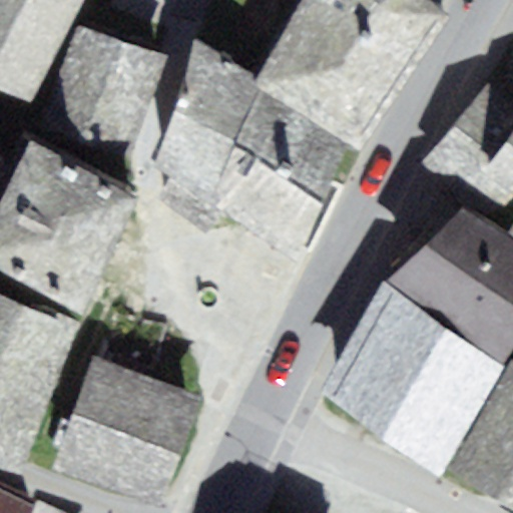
[(0,0),(0,84),(30,102),(84,0),(0,0)]
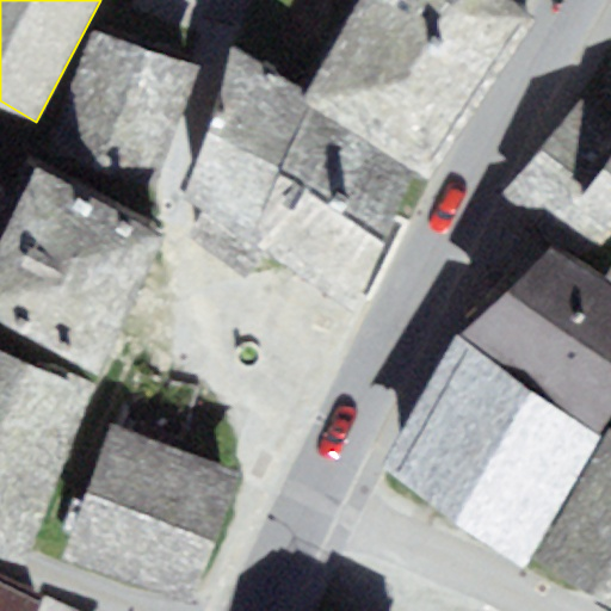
[(309,90),(302,102),(310,107),(415,174),(430,184),(542,24),(507,0),(352,0),(338,24),(349,30),(309,90)]
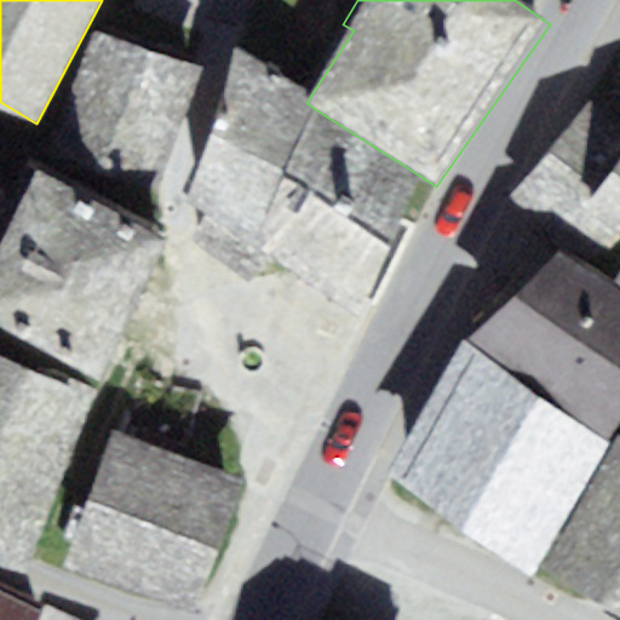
[(159,187),(197,70),(95,33),(51,149),(159,187)]
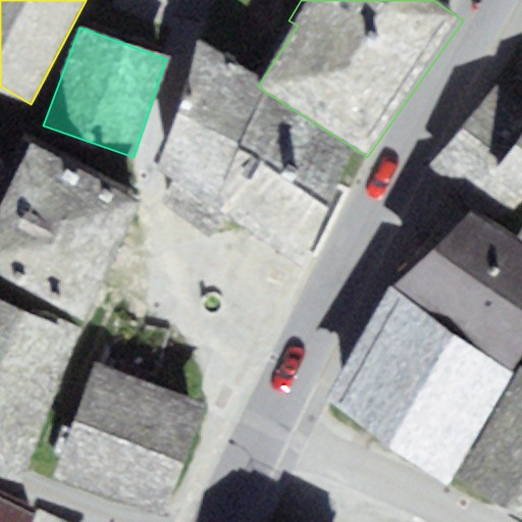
[(219,213),(265,92),(258,87),(264,76),(200,43),(159,170),(219,213)]
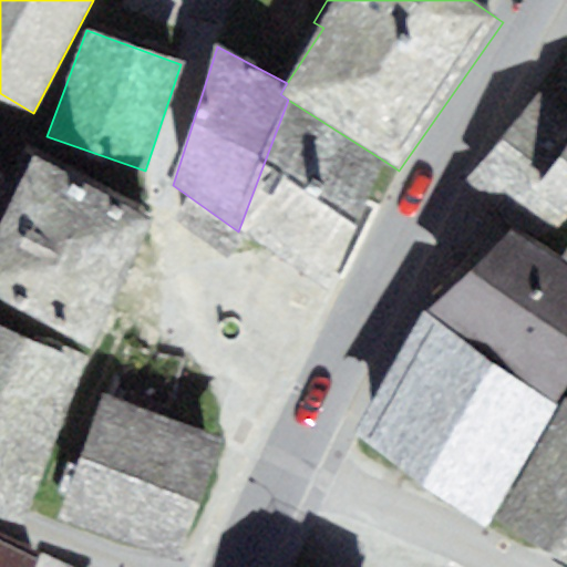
[(566,112),(543,96),(466,182),(547,240),(566,216),(566,112)]
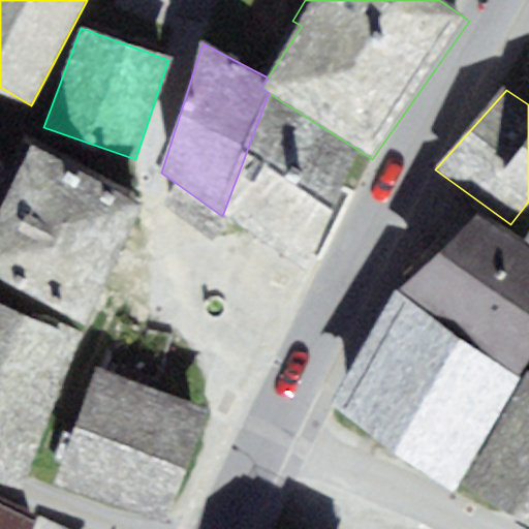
[(360,151),(269,93),(222,216),(306,275),(360,151)]
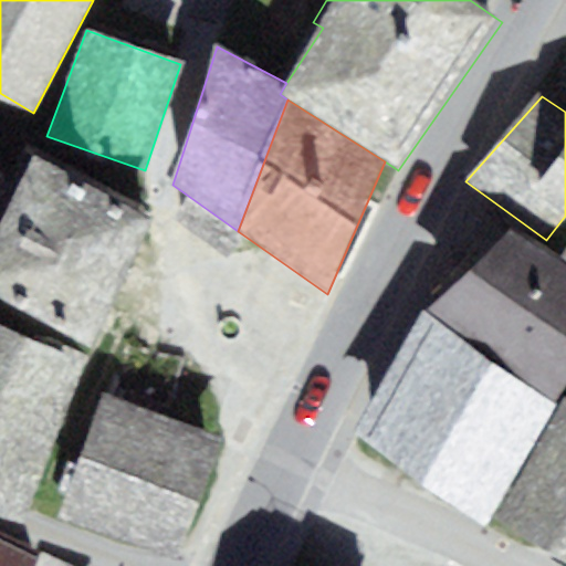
[(0,299),(94,348),(154,219),(34,156),(0,228),(0,299)]
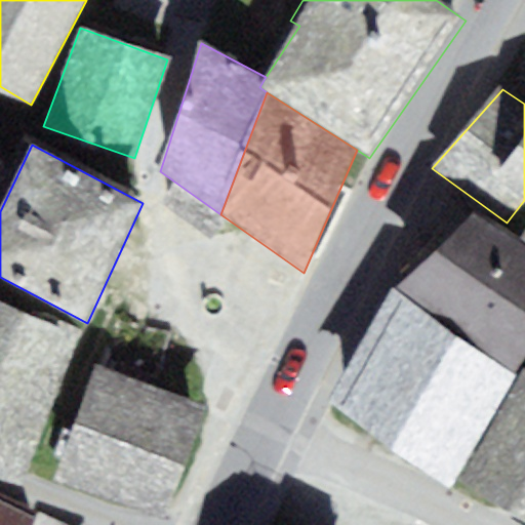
[(0,166),(0,185),(9,173),(0,166)]
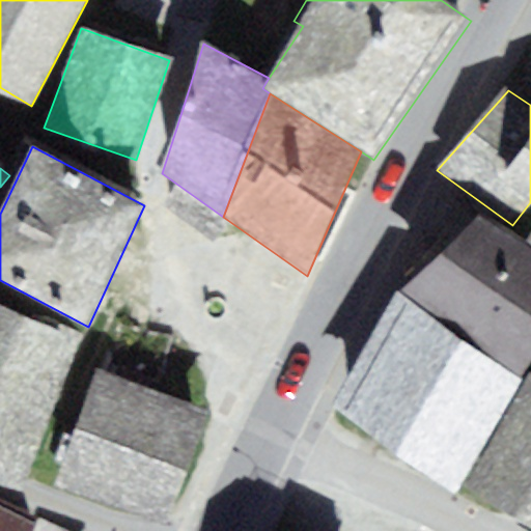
[(530,358),(530,247),(478,215),(400,295),(520,379),(530,358)]
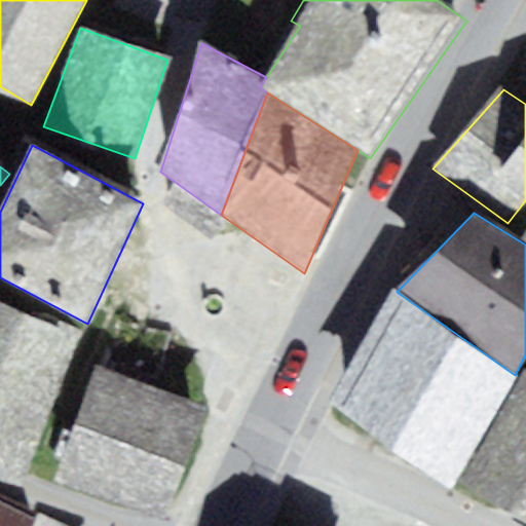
[(328,404),(449,490),(455,481),(519,378),(515,375),(397,292),(328,404)]
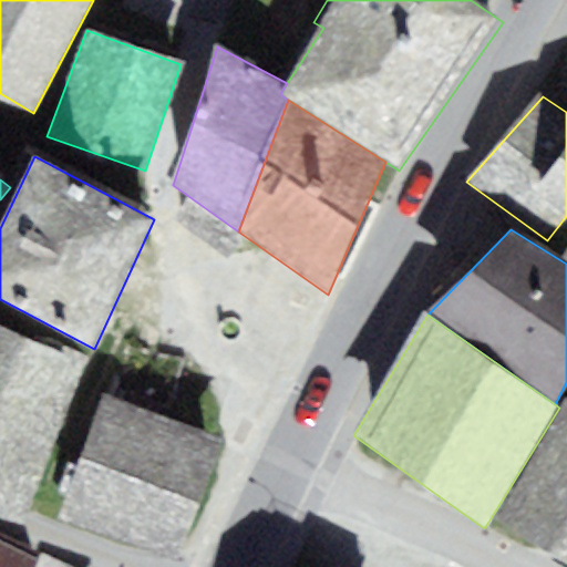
[(0,327),(0,515),(24,527),(85,363),(0,327)]
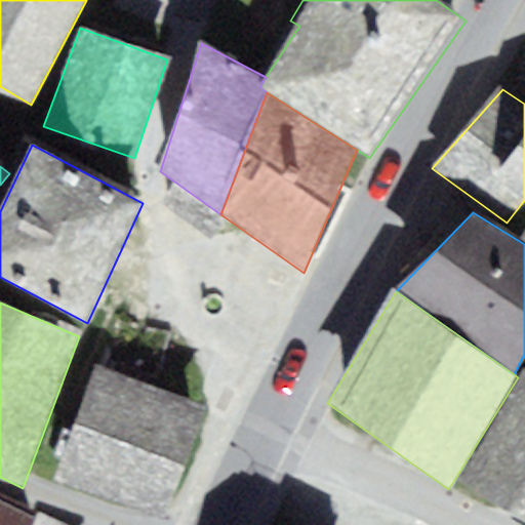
[(165,519),(206,406),(97,365),(52,482),(165,519)]
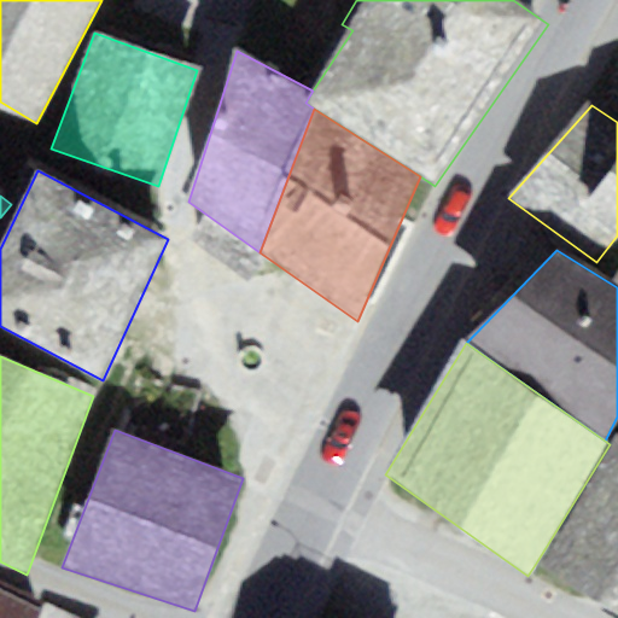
[(617,611),(617,437),(614,436),(610,444),(535,565),(617,611)]
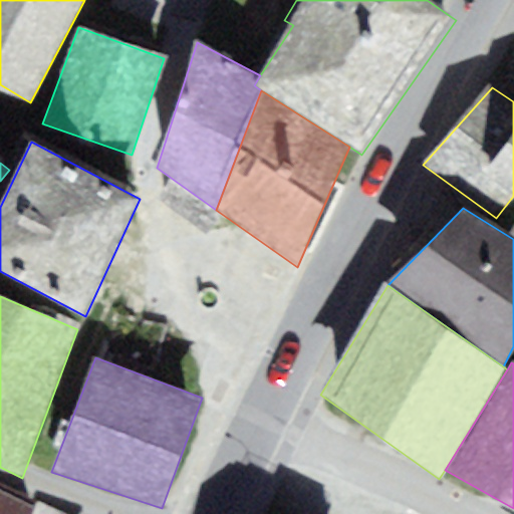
[(32,513),(36,506),(0,489),(0,513),(32,513)]
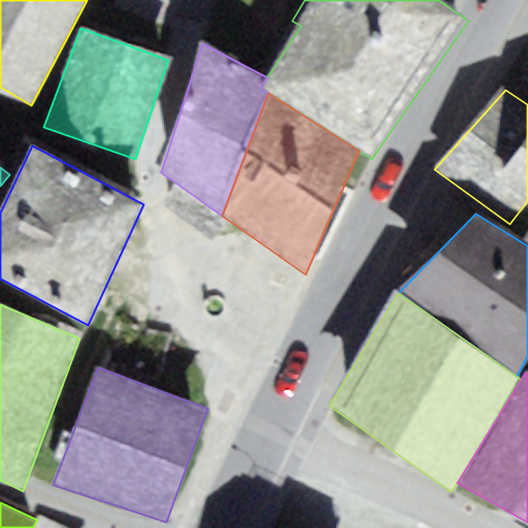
All buildings are outlined.
